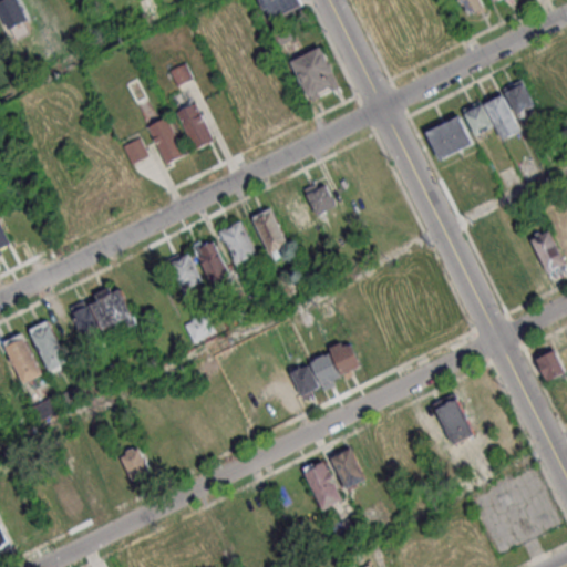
[(2,0),(0,1),(0,7),(16,38),(28,32),(23,22),(30,19),(21,0),(2,0)]
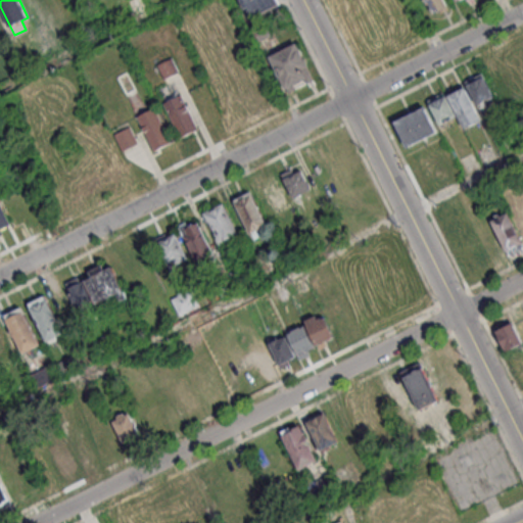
[(241,0),(277,0),(280,5),(251,19),(241,0)]
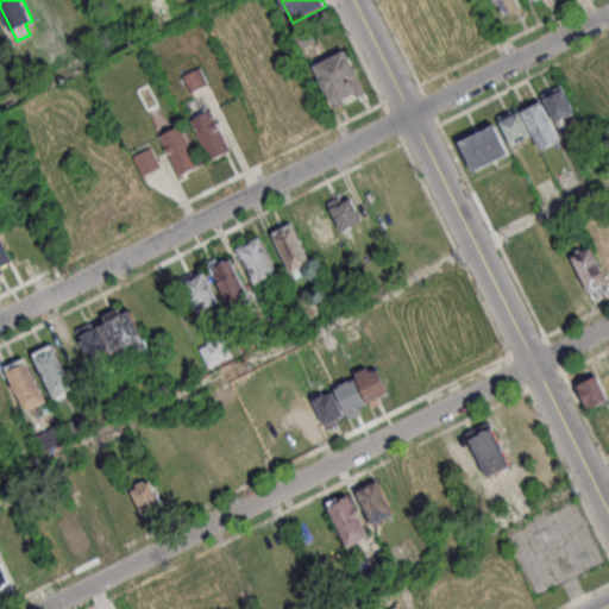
[(502,16),(494,0),(519,0),(522,6),(502,16)]
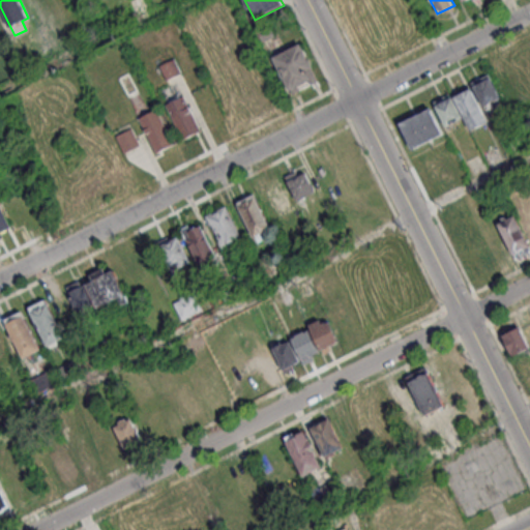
[(259,42),(273,35),(265,20),(251,27),(259,42)]
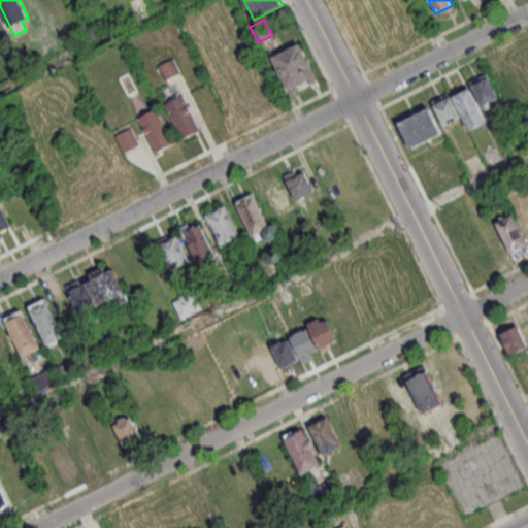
[(271,56),(291,94),(299,90),(297,86),(305,81),(307,86),(317,80),(297,42),(271,56)]
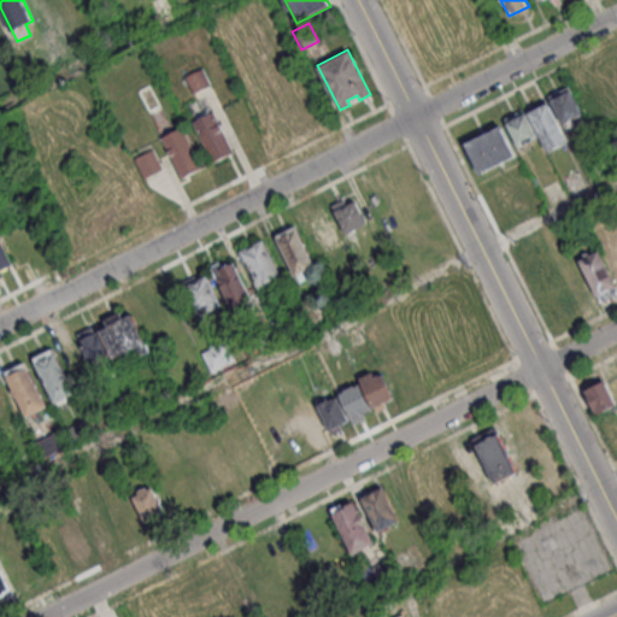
[(183,76),(193,93),(210,84),(201,66),(183,76)]
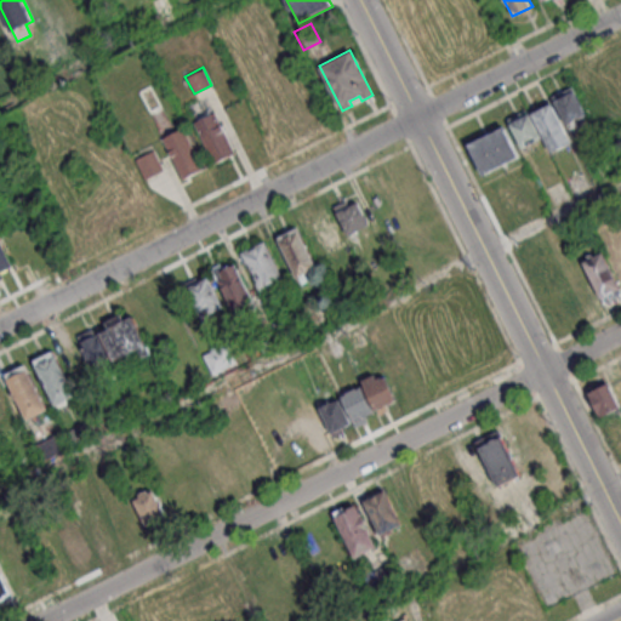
[(553,101),(574,91),(587,120),(568,130),(553,101)]
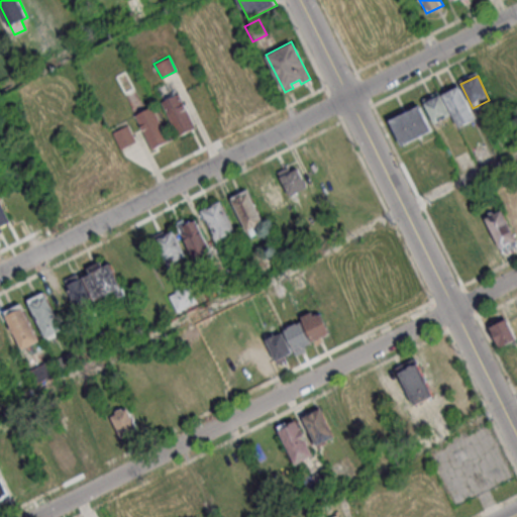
[(458,125),(442,93),(459,85),(475,117),(458,125)]
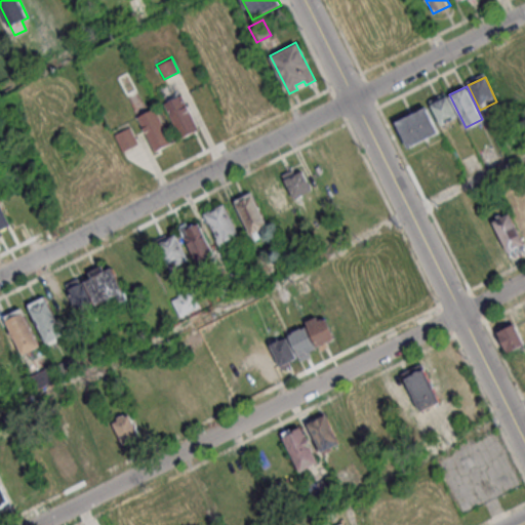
[(162,103),(179,137),(198,129),(182,94),(162,103)]
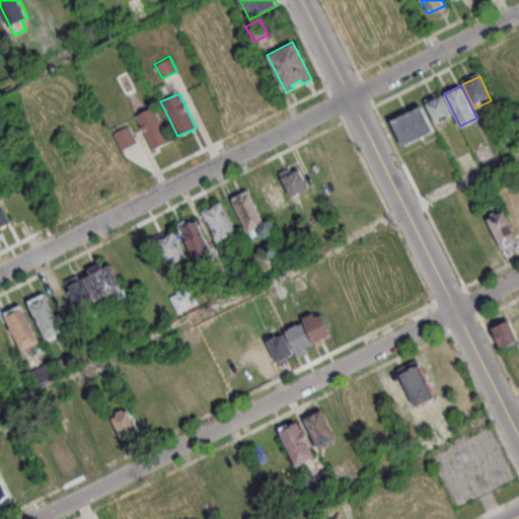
[(426,102),(443,94),(452,115),(436,124),(426,102)]
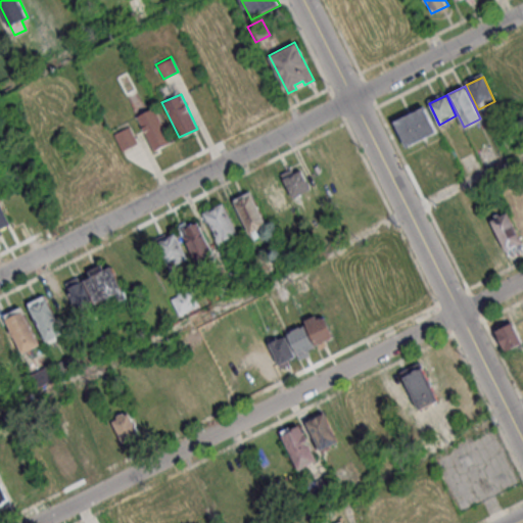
[(394,122),(425,106),(436,131),(407,145),(394,122)]
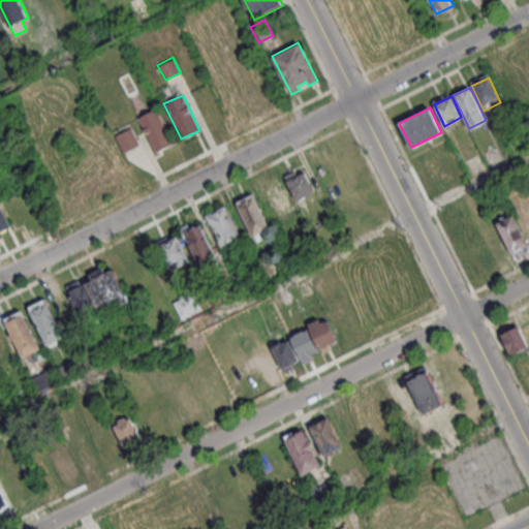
[(137,118),(155,153),(174,144),(156,109),(137,118)]
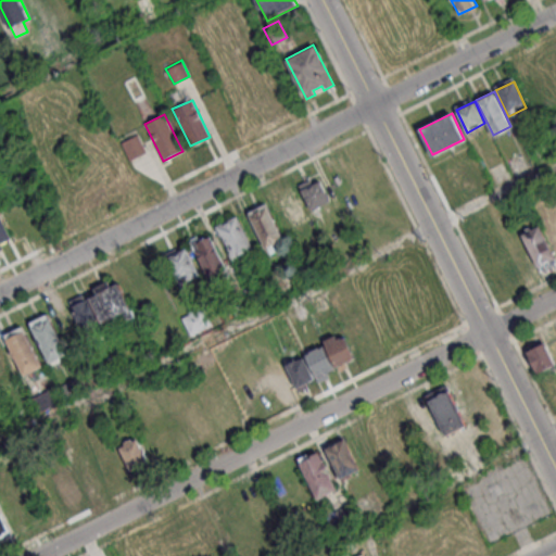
[(119,141),(137,133),(146,150),(128,159),(119,141)]
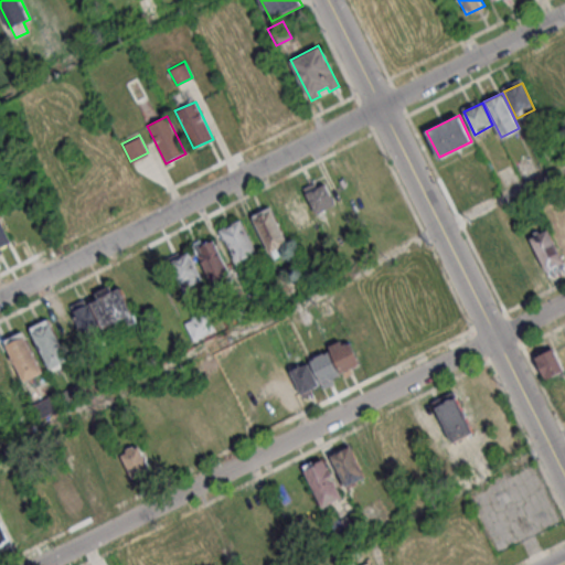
[(301,188),(316,213),(320,210),(323,216),(331,212),(329,208),(336,203),(324,182),(317,187),(313,181),(301,188)]
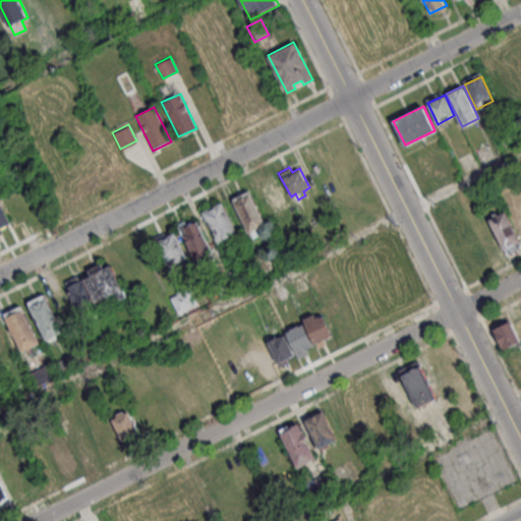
[(256,185),(272,215),(291,205),(277,175),(256,185)]
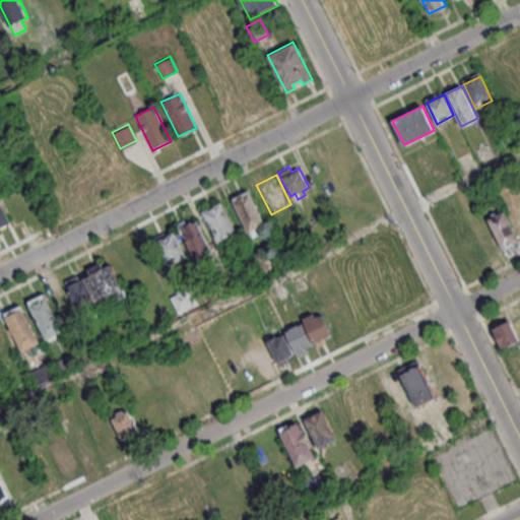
[(232,198),(249,233),(266,223),(249,190),(232,198)]
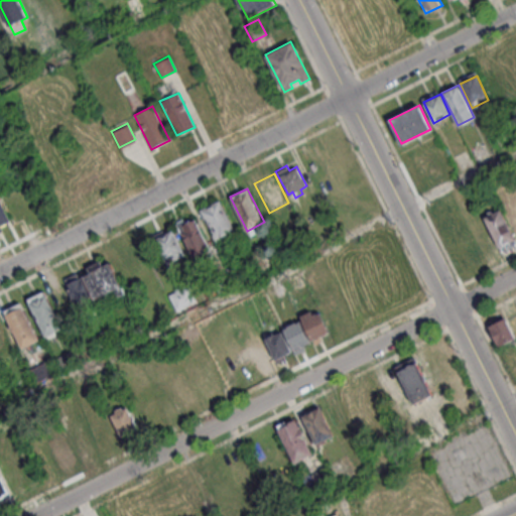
[(0,200),(10,220),(0,225),(0,200)]
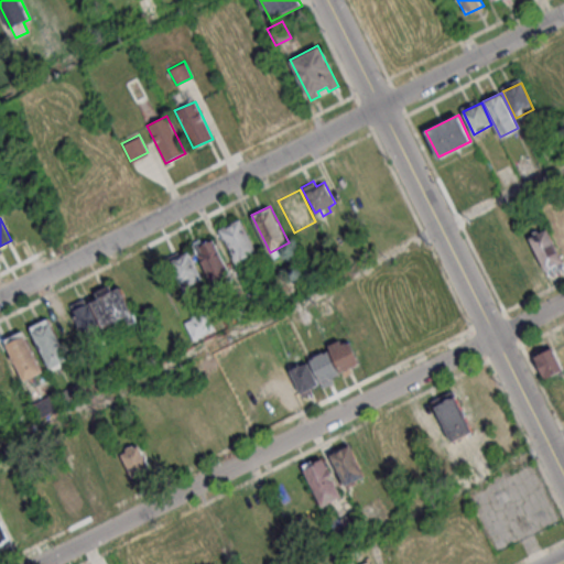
[(218,229),(236,264),(257,253),(239,218),(218,229)]
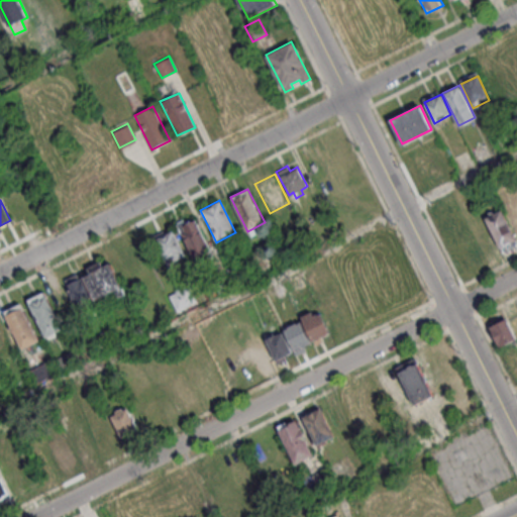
[(516,235),(505,211),(516,205),(516,235)]
